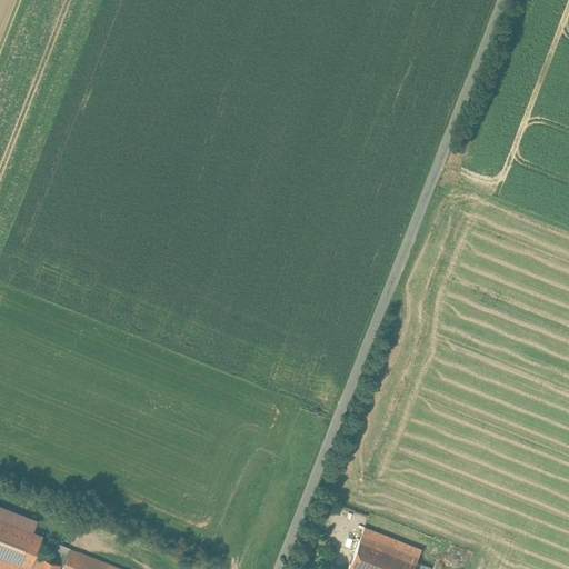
[(42,536),(0,519),(0,557),(29,568),(36,553),(42,536)]
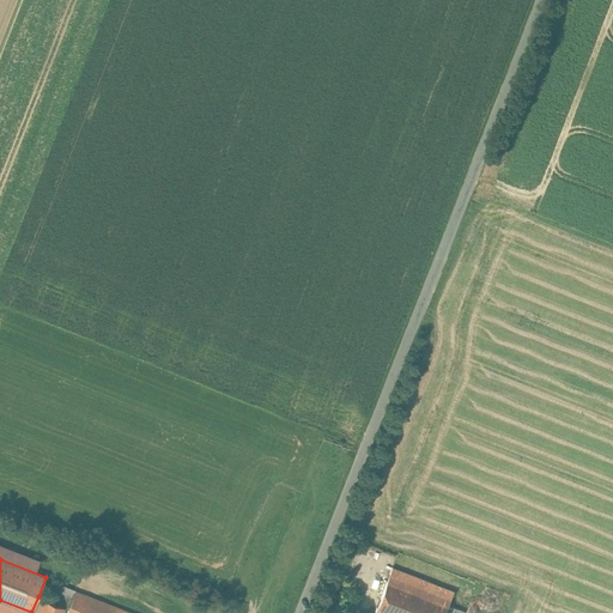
[(445,612),(454,592),(392,568),(374,612),(445,612)]
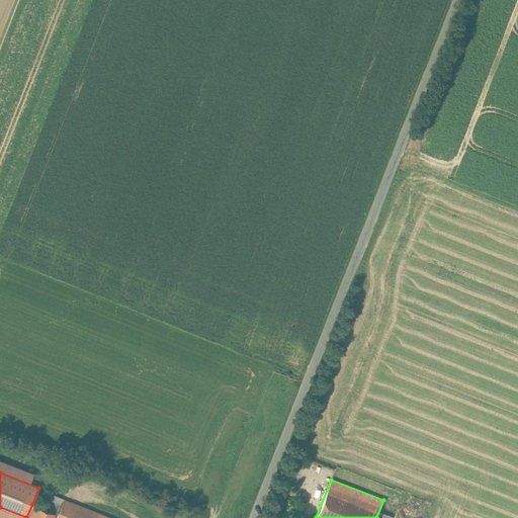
[(64,500),(45,493),(39,507),(57,514),(58,514),(64,500)]
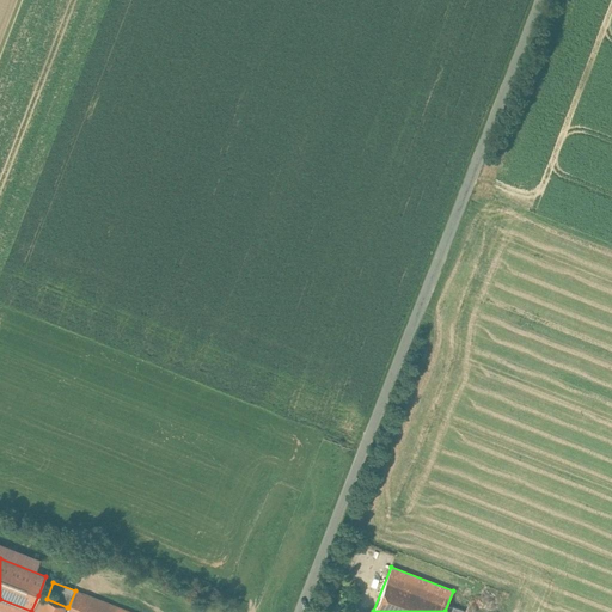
[(114,611),(116,606),(75,591),(68,607),(67,611),(68,611),(114,611)]
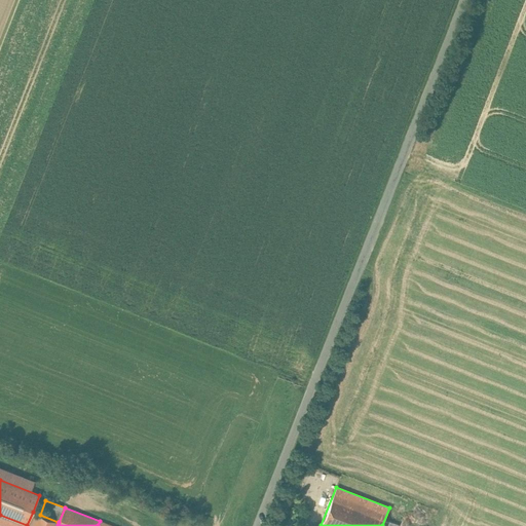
[(33,512),(27,525),(26,525),(55,525),(58,522),(40,515),(33,512)]
